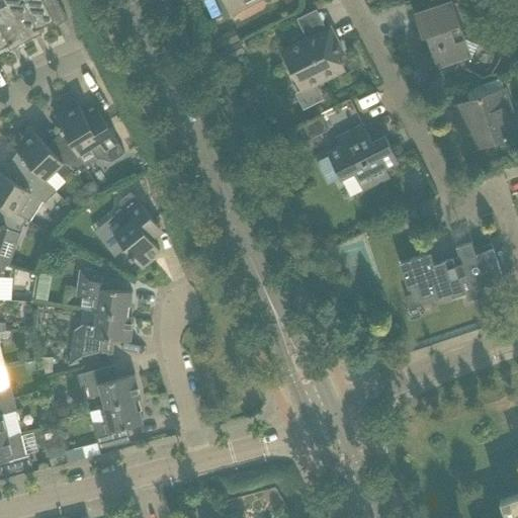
[(25,42),(2,0),(0,0),(0,50),(8,47),(10,51),(25,42)]
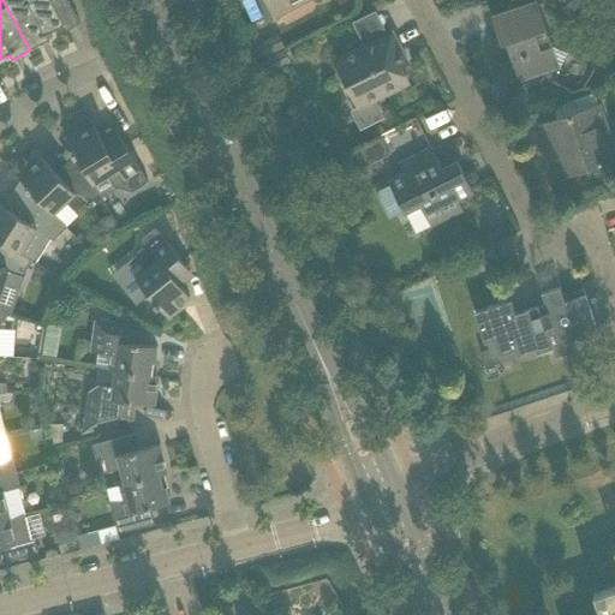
[(77,25),(79,24),(66,0),(34,0),(29,3),(28,0),(3,0),(30,51),(49,40),(47,35),(75,21),(77,25)]
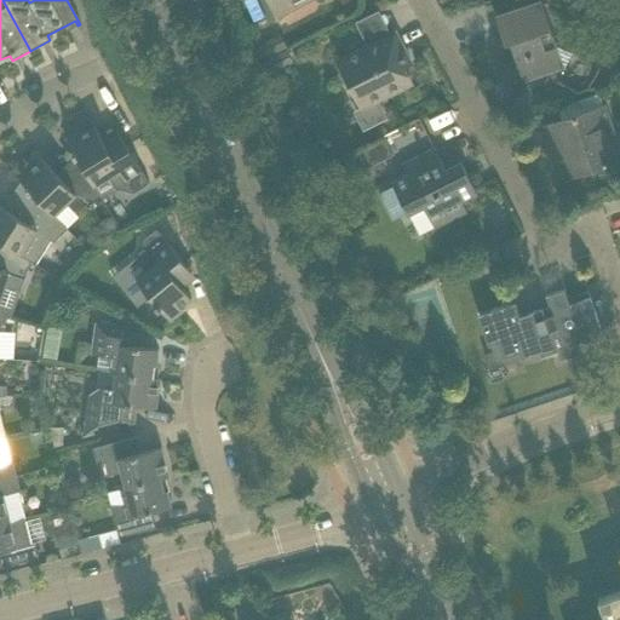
[(271,0),(279,15),(308,0),(271,0)]
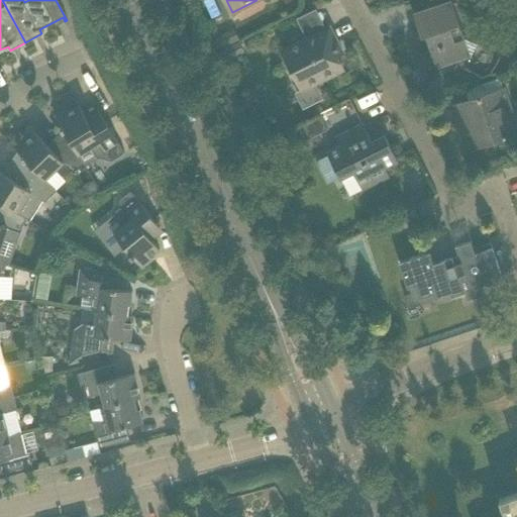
[(450,0),(431,6),(413,13),(421,38),(425,37),(436,70),(471,58),(476,44),(463,39),(450,0)]
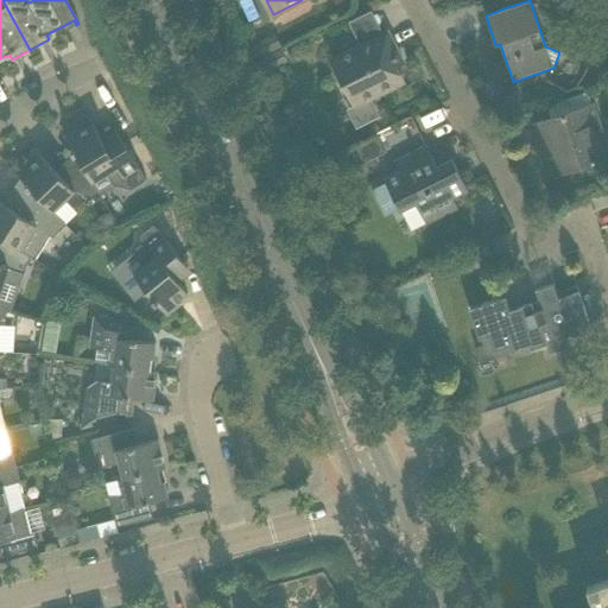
[(387,32),(382,35),(333,59),(355,106),(403,83),(394,65),(403,62),(387,32)]
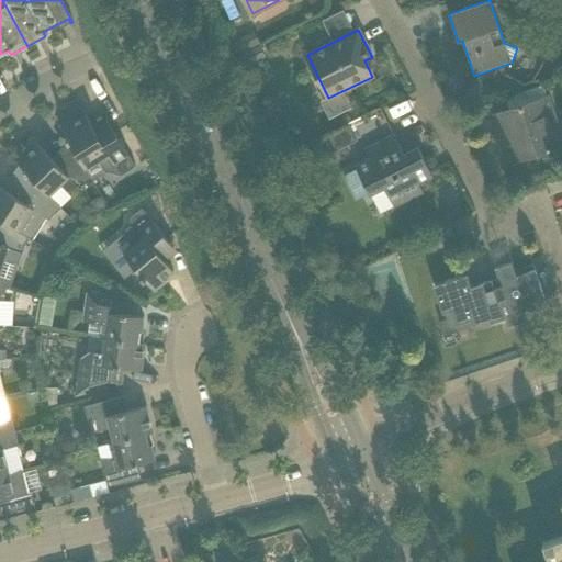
[(561,144),(561,142),(555,123),(547,97),(495,114),(506,146),(513,144),(518,159),(561,144)]
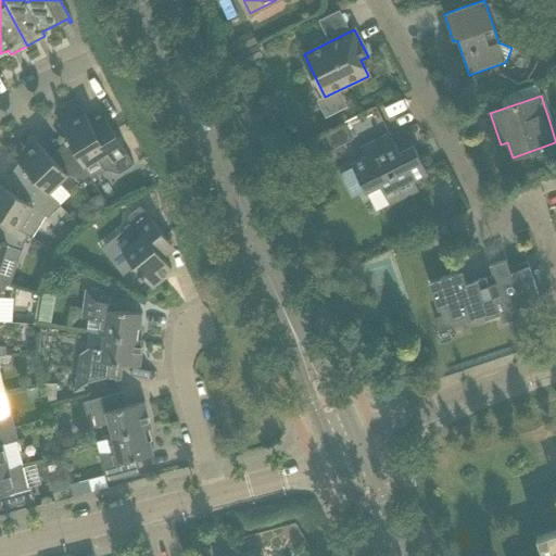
[(59,125),(73,148),(84,167),(85,167),(98,160),(103,169),(119,174),(133,165),(103,117),(90,125),(85,114),(75,121),(73,117),(59,125)]
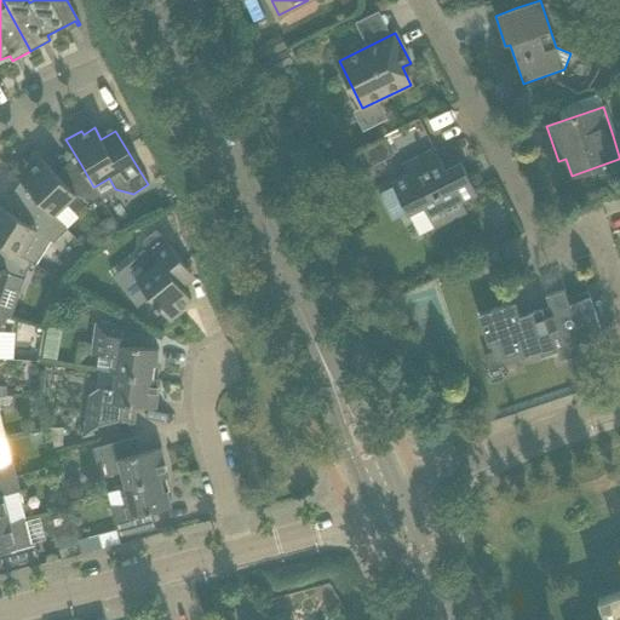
[(392,158),(388,147),(383,138),(357,153),(367,171),(392,158)]
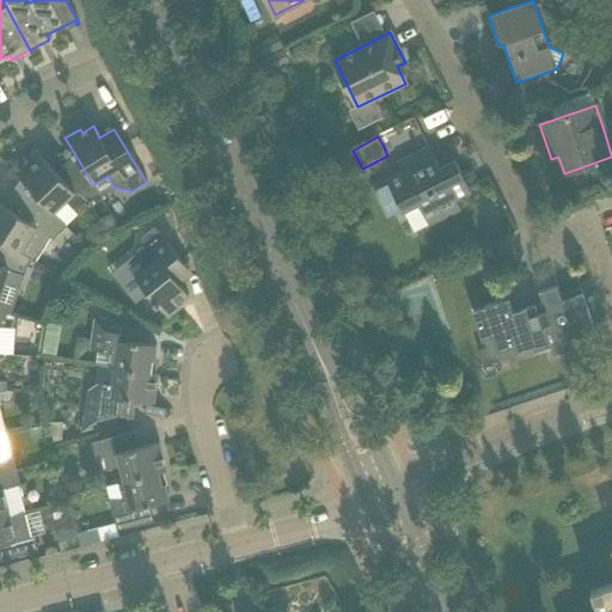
[(428,147),(408,158),(397,163),(403,173),(386,182),(387,184),(374,191),(387,216),(401,209),(402,213),(417,206),(428,226),(460,210),(456,200),(471,191),(454,160),(439,167),(428,147)]
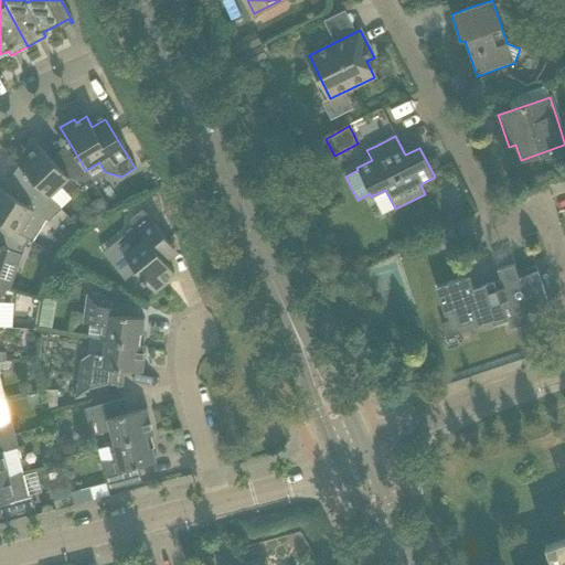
[(92,179),(86,170),(85,170),(74,150),(57,166),(38,145),(30,152),(27,150),(14,161),(19,166),(49,198),(50,196),(61,185),(67,192),(71,192),(77,187),(82,188),(92,179)]
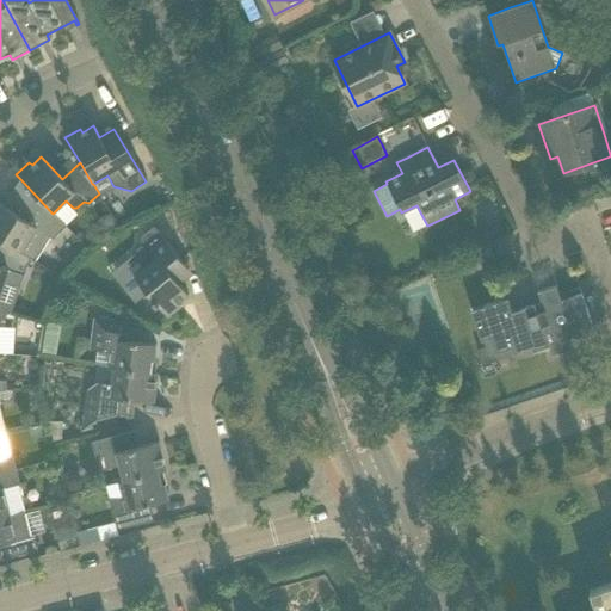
[(66,226),(54,213),(53,214),(20,179),(7,199),(12,202),(7,208),(0,203),(0,239),(20,252),(22,252),(30,258),(35,260),(50,236),(54,238),(66,226)]
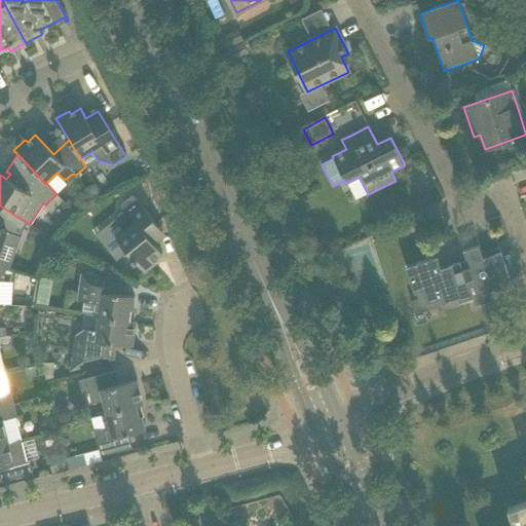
[(133,194),(121,203),(120,219),(126,228),(115,237),(132,257),(144,273),(156,264),(153,261),(162,254),(146,233),(156,224),(133,194)]
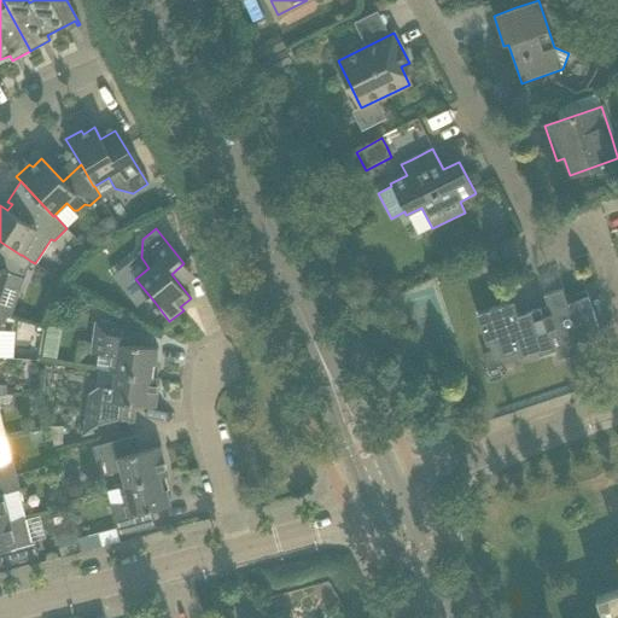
[(0,296),(4,285),(21,290),(30,261),(22,255),(21,255),(0,242),(0,296)]
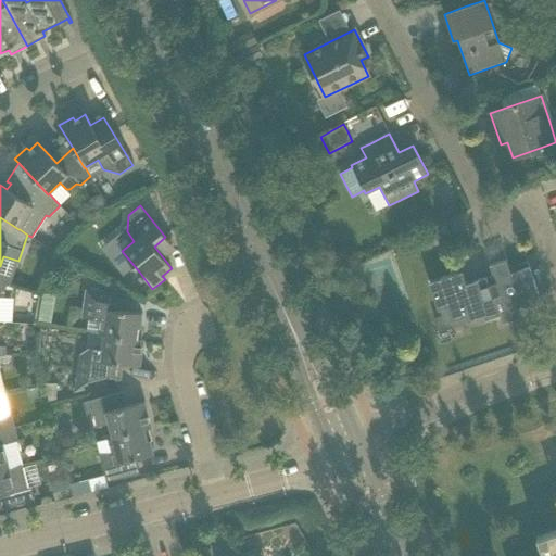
[(429,282),(438,308),(446,306),(451,320),(466,316),(468,320),(484,315),(485,319),(500,314),(502,323),(519,317),(516,308),(528,305),(526,298),(538,293),(527,261),(508,267),(506,260),(489,266),(492,275),(466,283),(462,272),(429,282)]
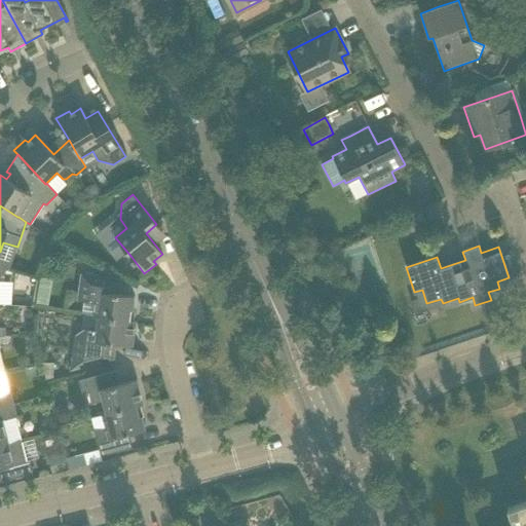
[(120,279),(100,277),(87,275),(84,301),(97,303),(95,316),(129,321),(128,320),(130,309),(133,310),(135,296),(112,293),(114,280),(120,280),(120,279)]
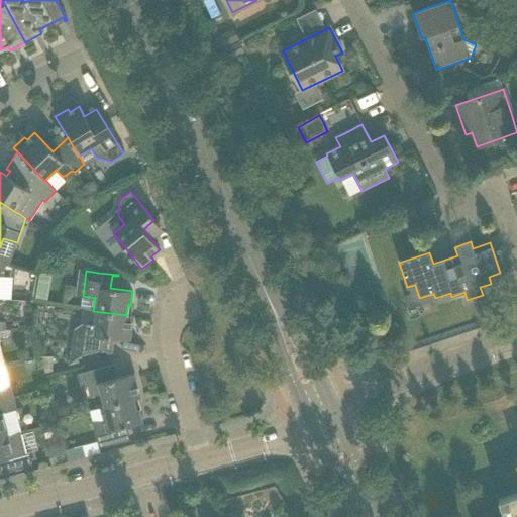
[(39,273),(35,298),(47,301),(52,275),(39,273)]
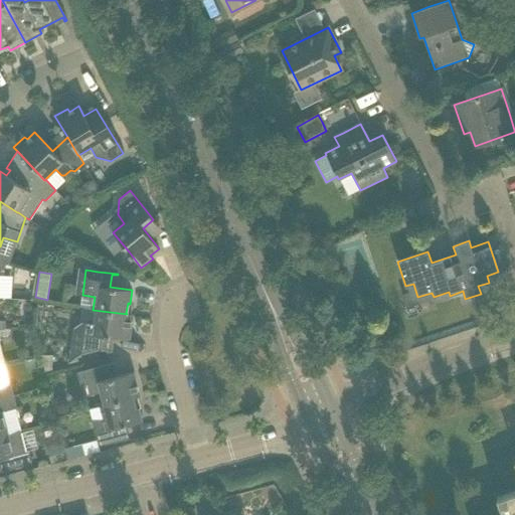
[(74,328),(69,362),(94,356),(112,351),(112,349),(102,348),(104,336),(129,339),(133,314),(127,314),(93,310),(80,308),(78,324),(74,328)]
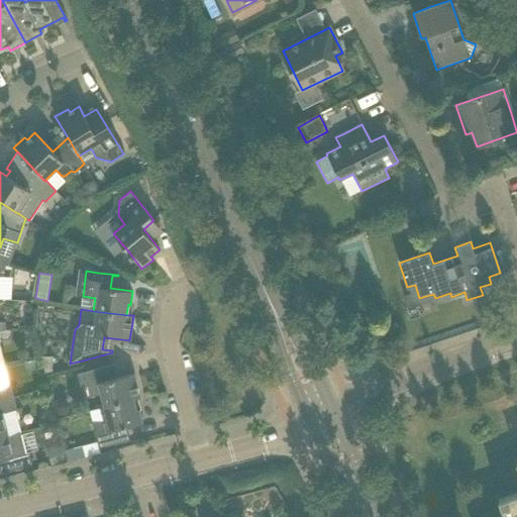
[(109,366),(89,371),(78,374),(81,388),(87,386),(90,397),(102,394),(105,406),(101,407),(101,408),(133,399),(134,400),(140,398),(134,374),(112,380),(109,366)]
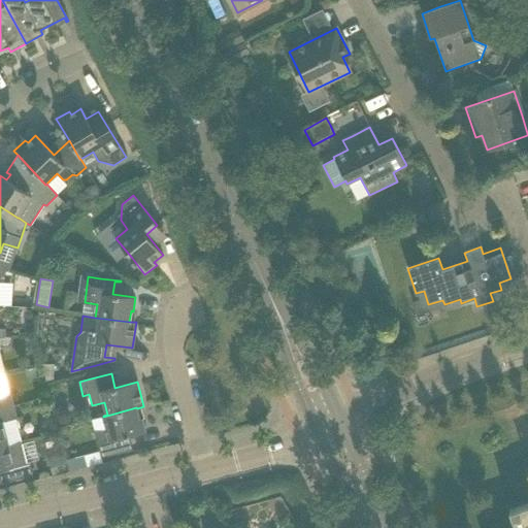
[(0,396),(0,409),(14,406),(11,394),(0,396)]
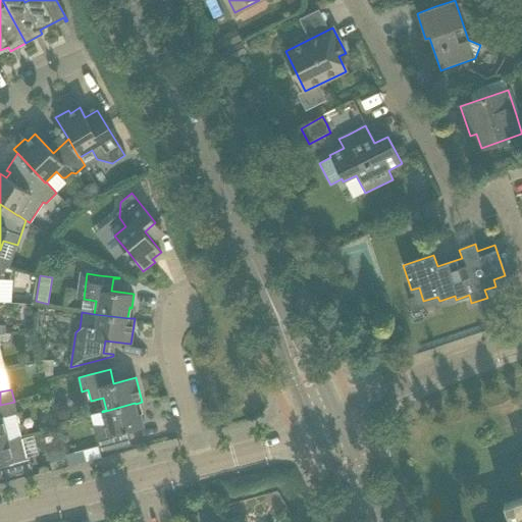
[(0,441),(8,439),(2,417),(17,414),(14,402),(0,405),(0,441)]
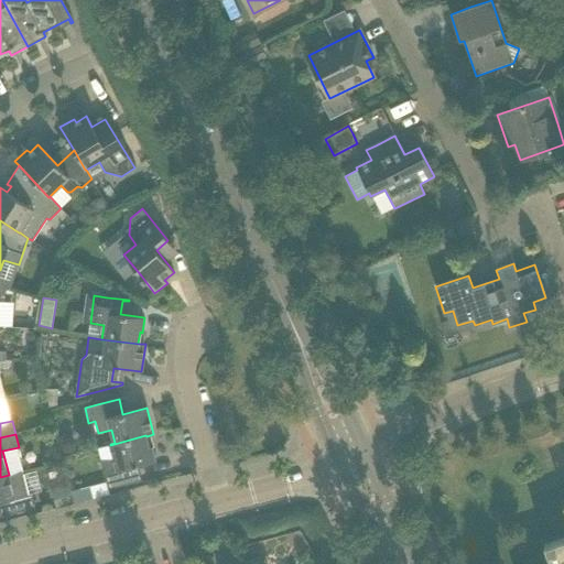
[(149,447),(147,436),(145,435),(110,445),(114,458),(100,462),(104,475),(105,476),(108,489),(136,481),(131,467),(155,462),(151,446),(149,447)]
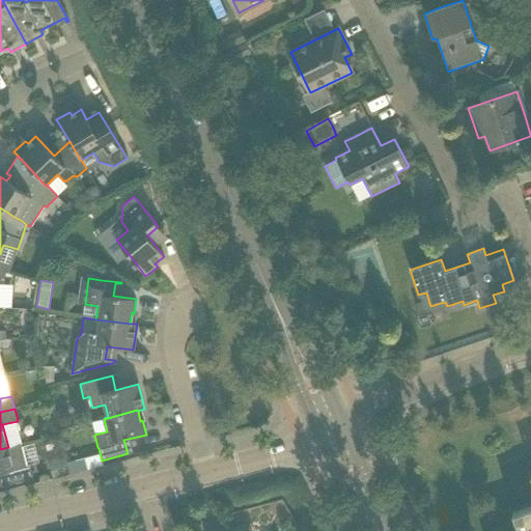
[(31,463),(42,460),(36,441),(26,443),(31,463)]
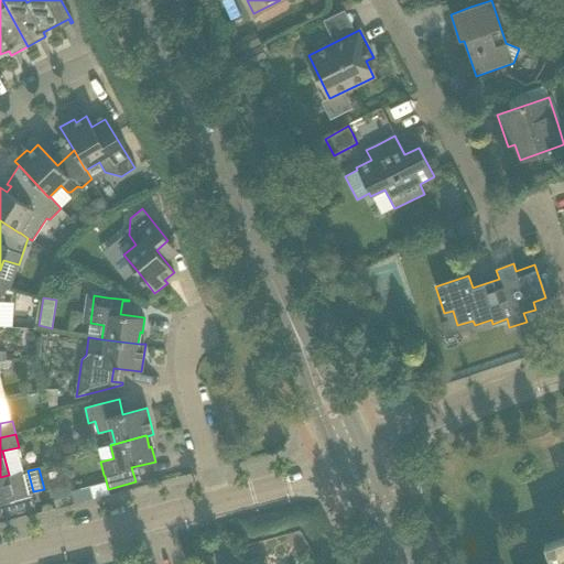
[(29,496),(22,472),(9,475),(0,477),(0,502),(1,502),(4,516),(34,508),(31,495),(29,496)]
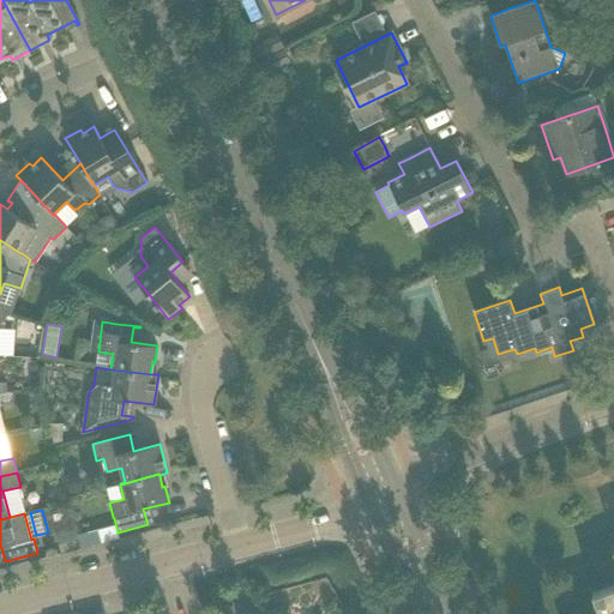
[(613,613),(613,585),(593,594),(593,595),(594,594),(601,613),(613,613)]
